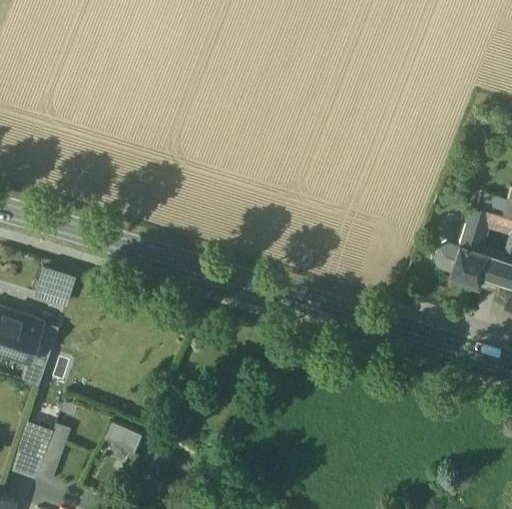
[(511,167),(489,161),(475,209),(488,213),(502,217),(510,189),(511,184),(511,167)]
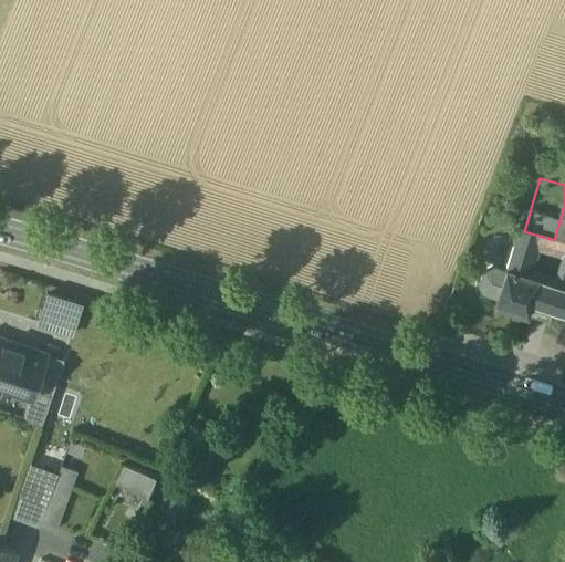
[(564,209),(563,209),(554,240),(564,243),(564,209)]
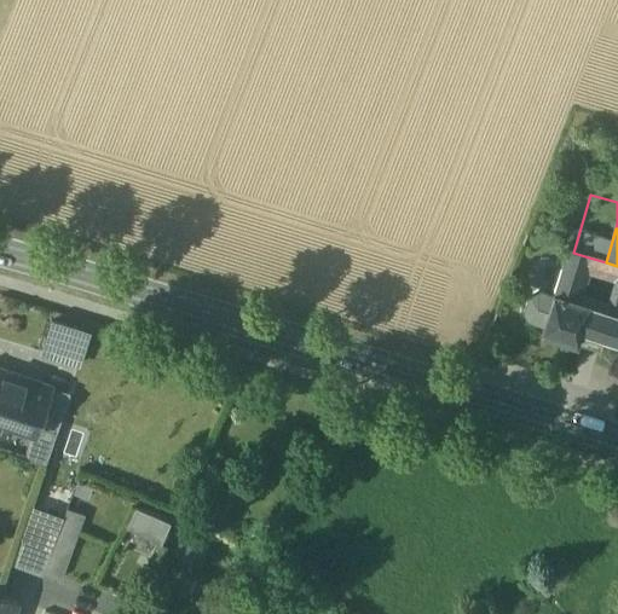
[(573,253),(569,252),(554,297),(575,303),(589,258),(573,253)]
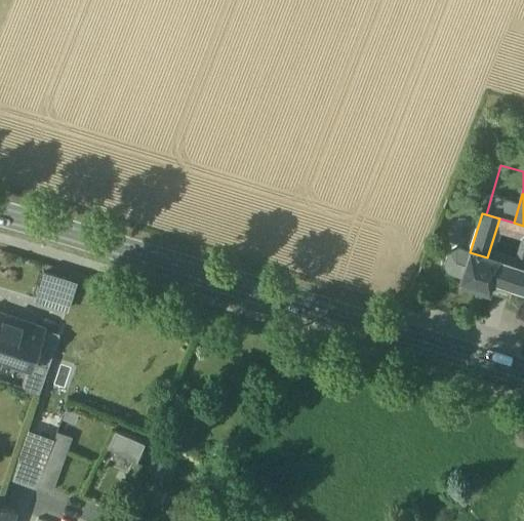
[(456,250),(449,253),(445,268),(448,275),(460,279),(469,253),(456,250)]
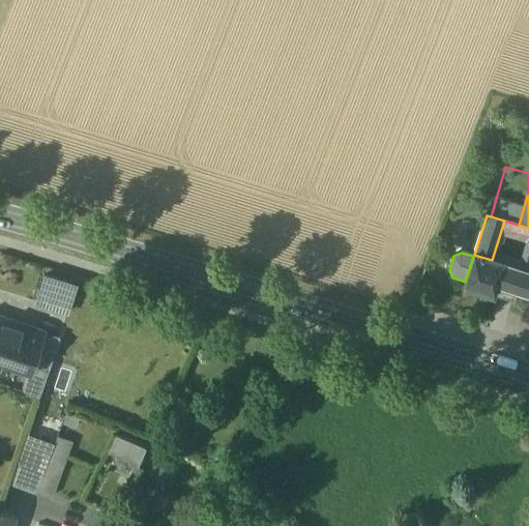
[(474,255),(473,255),(465,282),(463,288),(493,297),(496,287),(502,289),(508,265),(492,260),(474,255)]
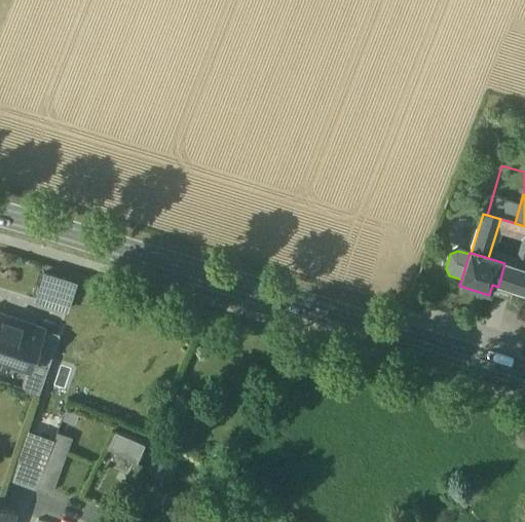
[(520,268),(504,263),(498,287),(513,292),(520,268)]
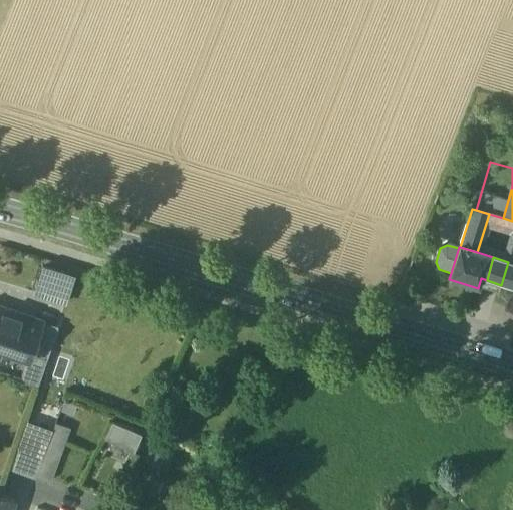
[(512,263),(508,262),(501,285),(512,288),(512,263)]
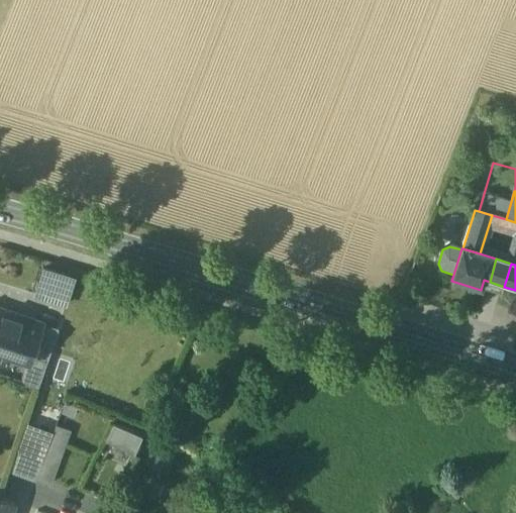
[(36,299),(67,308),(75,282),(44,273),(36,299)]
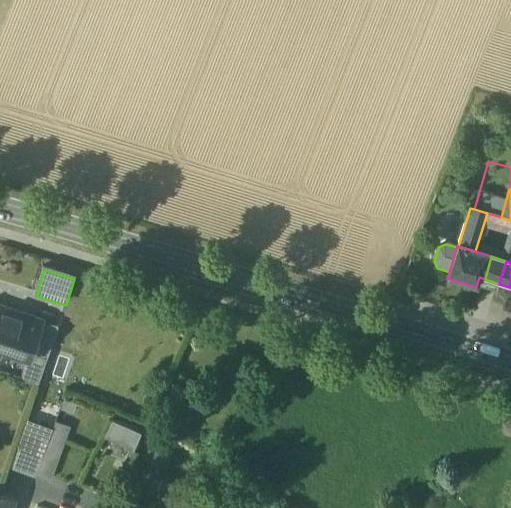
[(43,324),(0,309),(0,350),(12,355),(13,351),(32,357),(42,328),(43,324)]
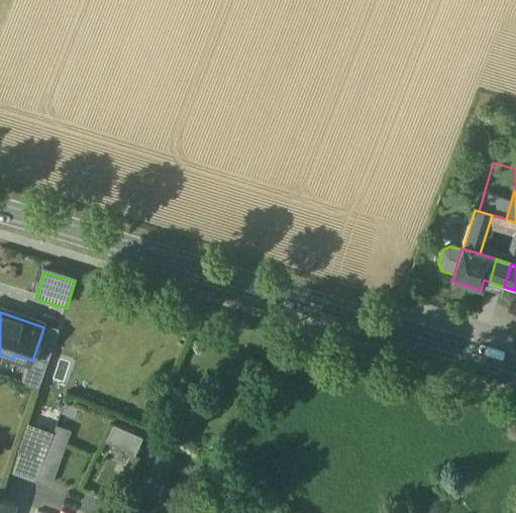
[(58,336),(42,331),(33,355),(48,361),(58,336)]
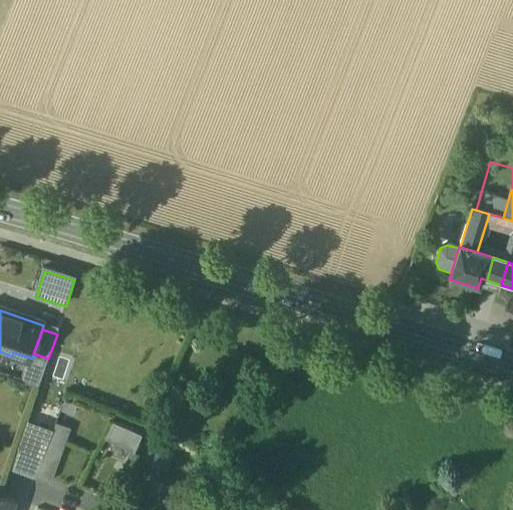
[(32,358),(29,366),(28,366),(22,385),(38,390),(48,358),(33,353),(32,358)]
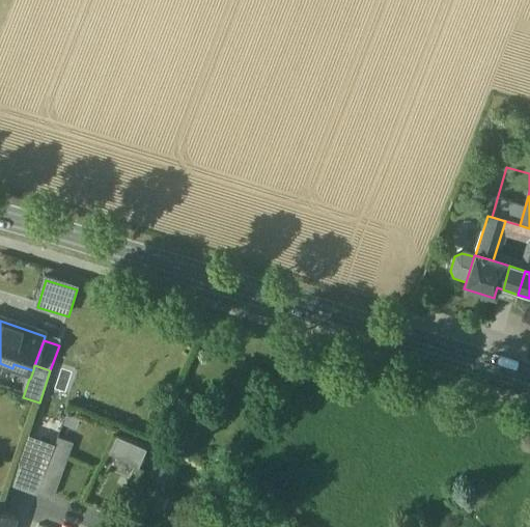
[(40,447),(26,442),(11,484),(25,490),(40,447)]
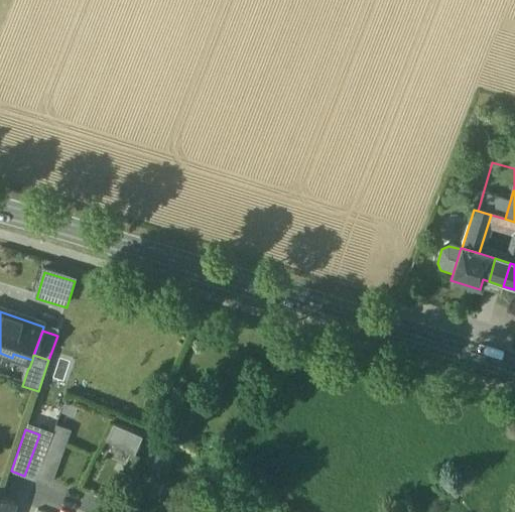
[(132,437),(114,429),(108,442),(126,452),(132,437)]
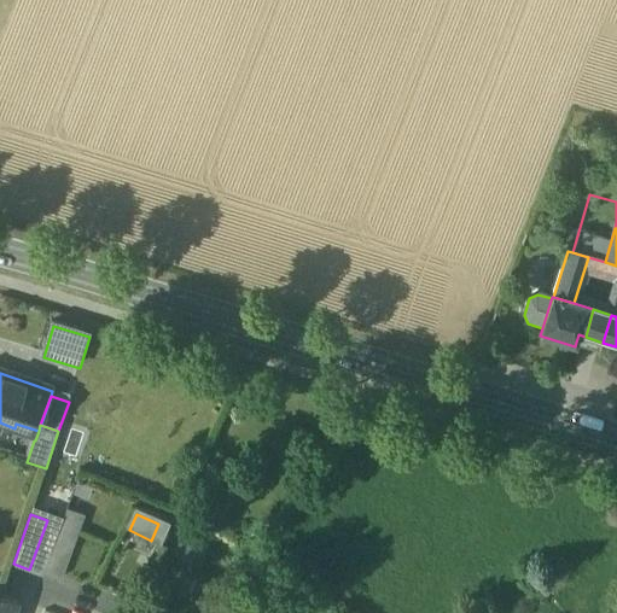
[(47,520),(29,570),(45,576),(63,526),(47,520)]
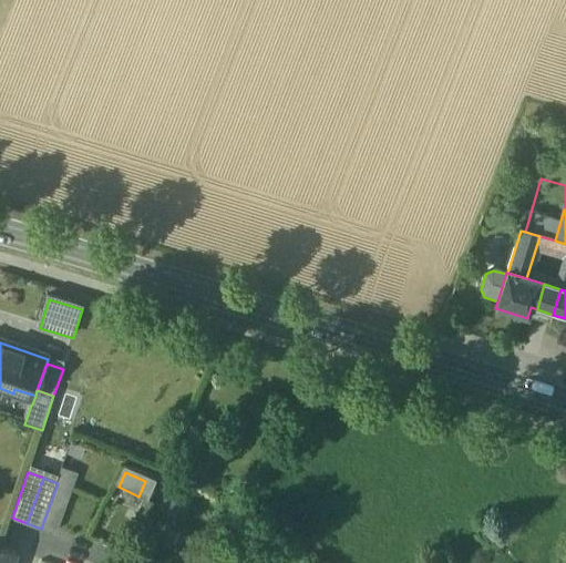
[(58,483),(41,529),(57,534),(73,489),(58,483)]
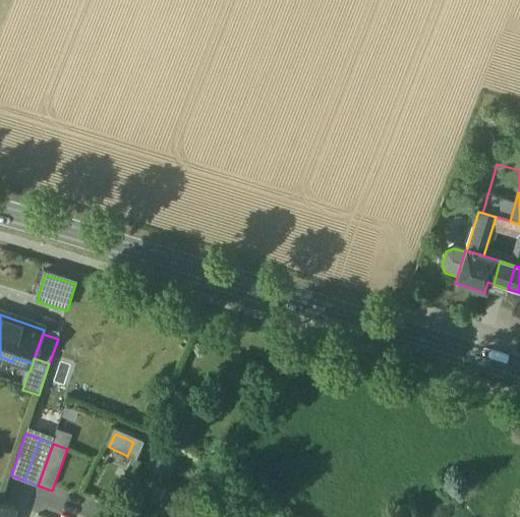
[(127,456),(109,447),(105,455),(123,464),(127,456)]
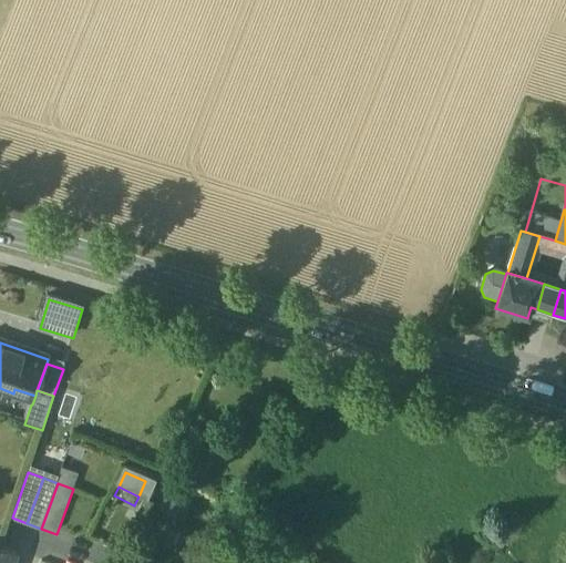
[(0,551),(0,562),(13,562),(17,554),(1,549),(0,551)]
